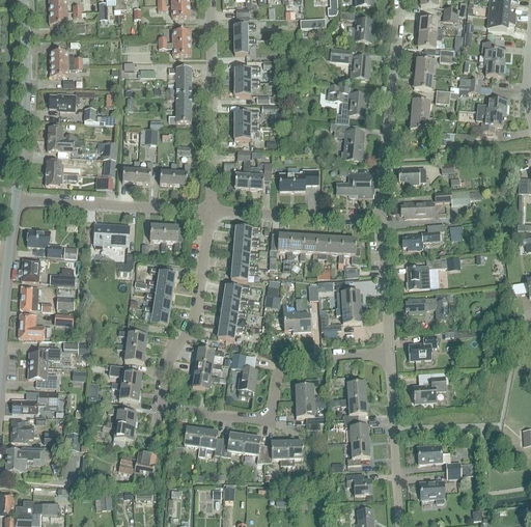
[(66,10),(66,0),(48,0),(49,10),(66,10)]
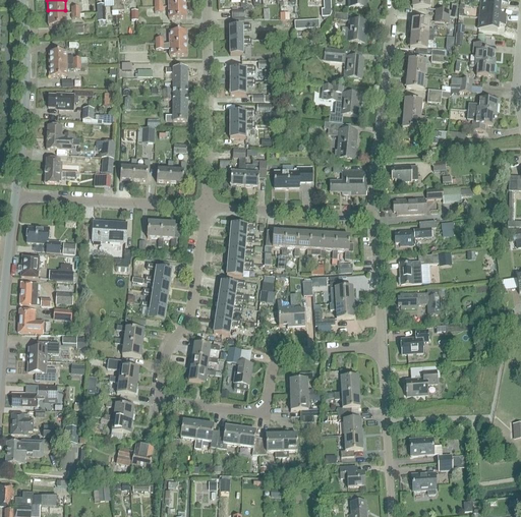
[(107,16),(108,0),(99,0),(99,16),(107,16)]
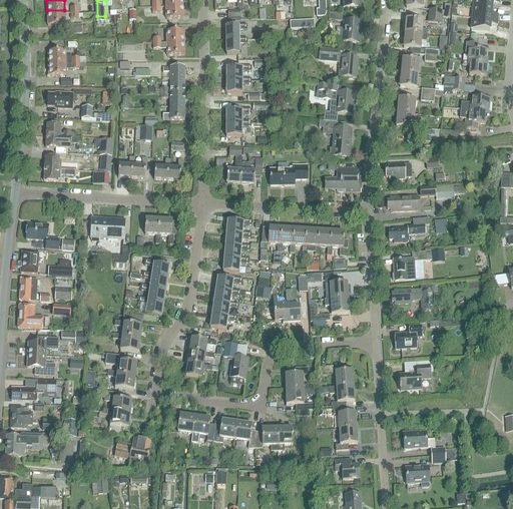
[(318,0),(319,6),(316,6),(316,14),(324,14),(326,10),(325,0),(318,0)]
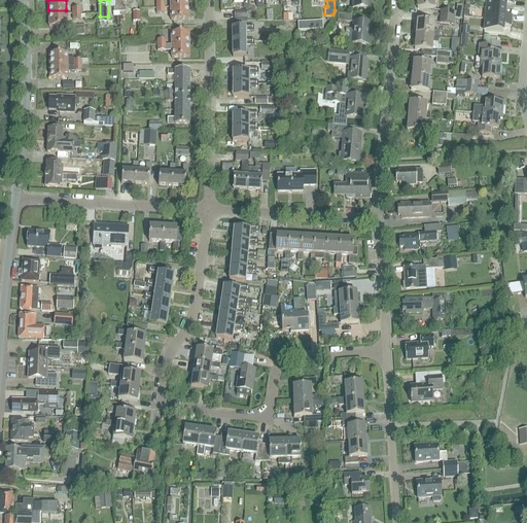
[(188,15),(187,3),(170,3),(170,16),(188,15)]
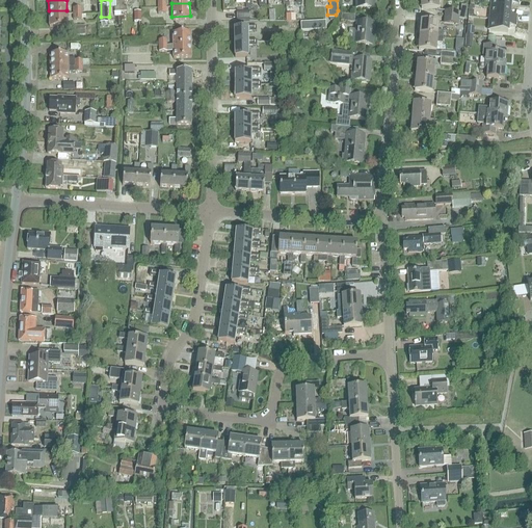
[(508,11),(509,6),(489,4),(488,16),(515,18),(516,12),(508,11)]
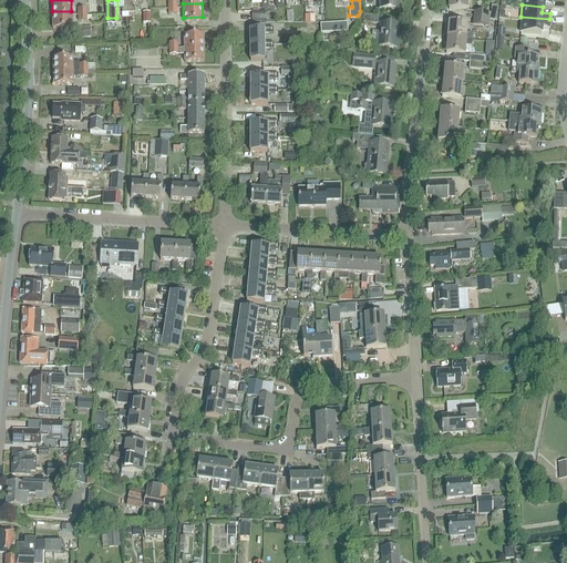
[(265,7),(250,8),(250,16),(265,16),(265,7)]
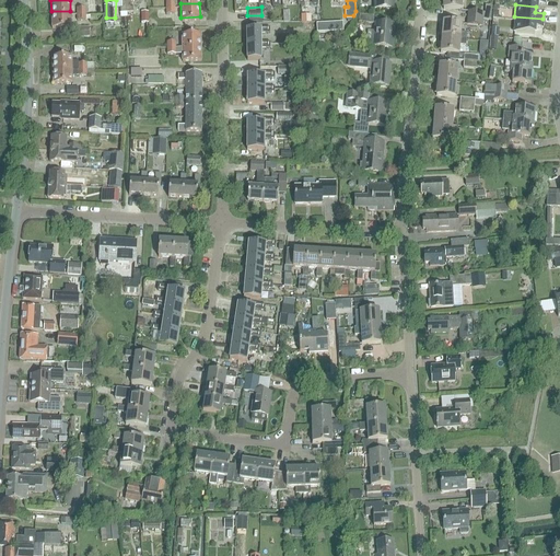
[(70,24),(70,11),(51,11),(51,24),(70,24)]
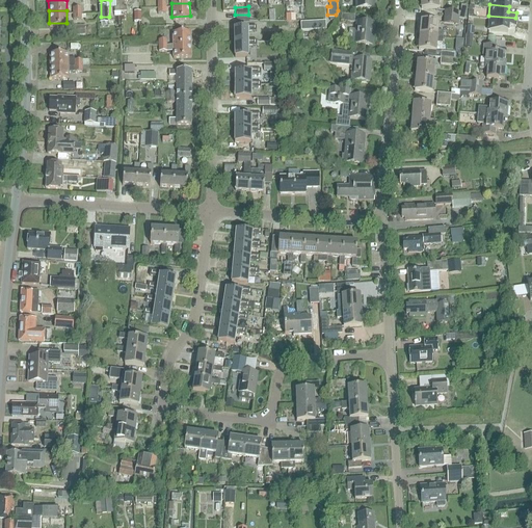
[(354,11),(341,10),(340,18),(354,19),(354,11)]
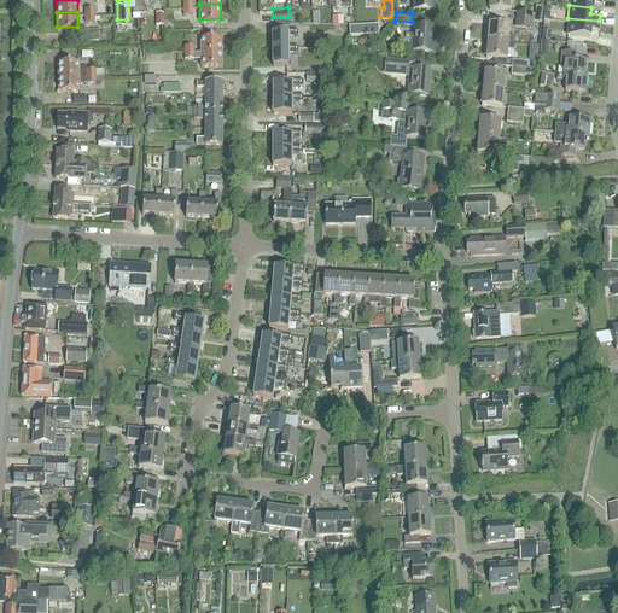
[(599,21),(567,18),(566,31),(570,31),(589,33),(590,27),(598,27),(599,21)]
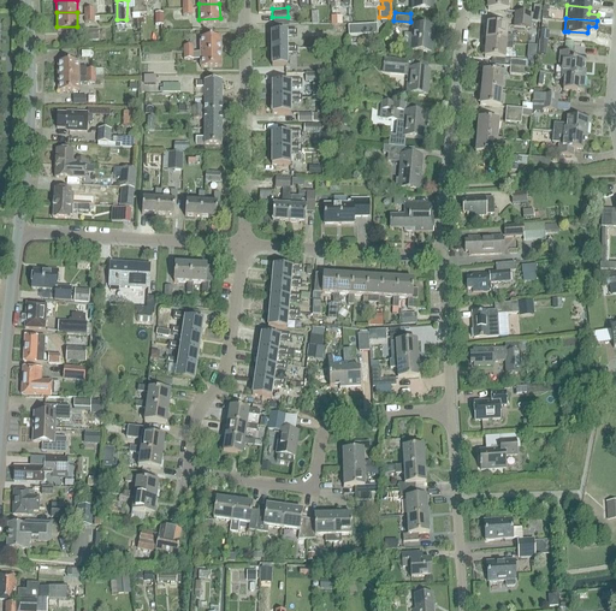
[(485,36),(513,39),(513,33),(508,31),(508,22),(487,21),(485,36)]
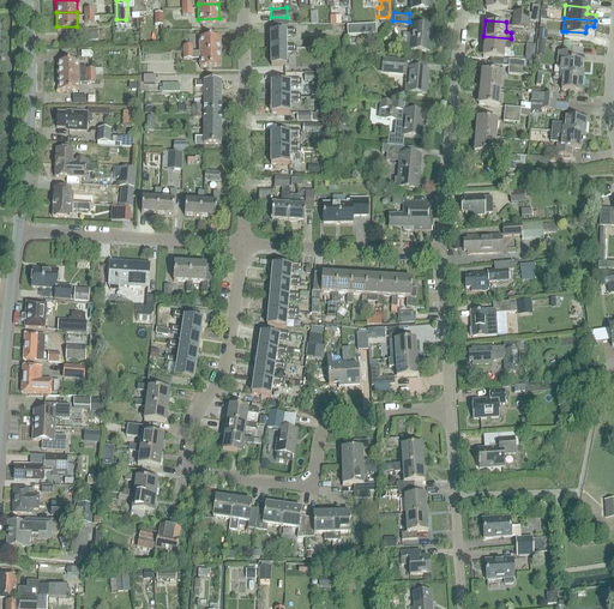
[(345,23),(347,31),(356,31),(355,22),(345,23)]
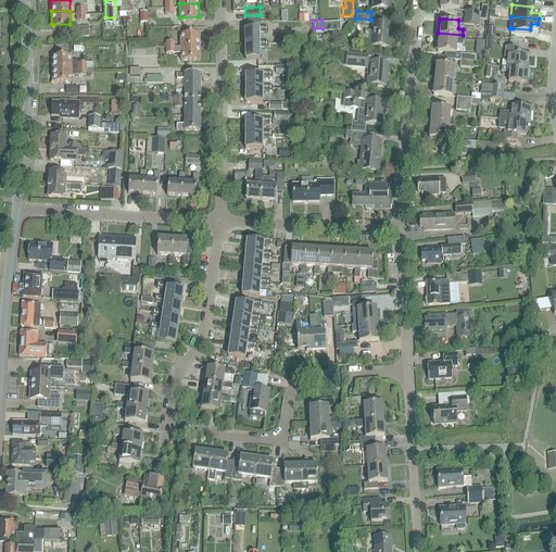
[(363,41),(370,42),(389,44),(391,21),(371,20),(371,27),(364,27),(363,41)]
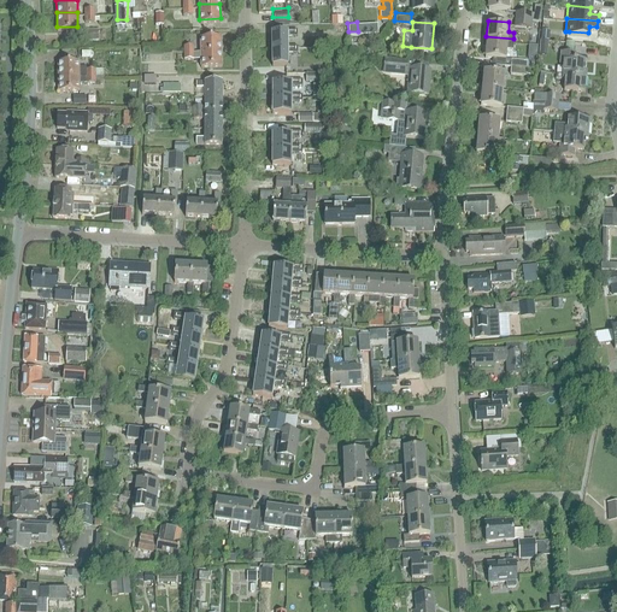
[(98,25),(86,25),(86,36),(98,36),(98,25)]
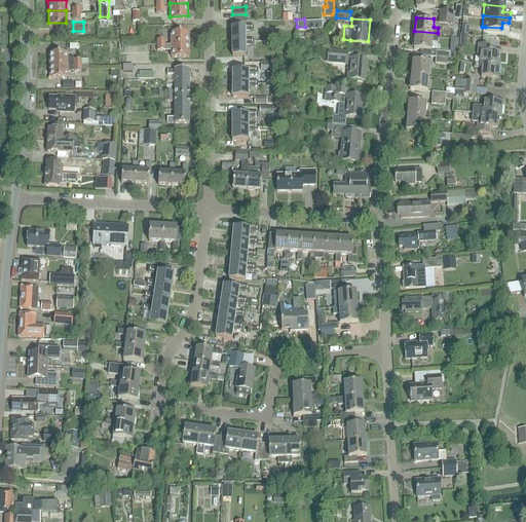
[(231,37),(245,37),(245,28),(253,28),(253,23),(243,23),(243,24),(231,24),(231,37)]
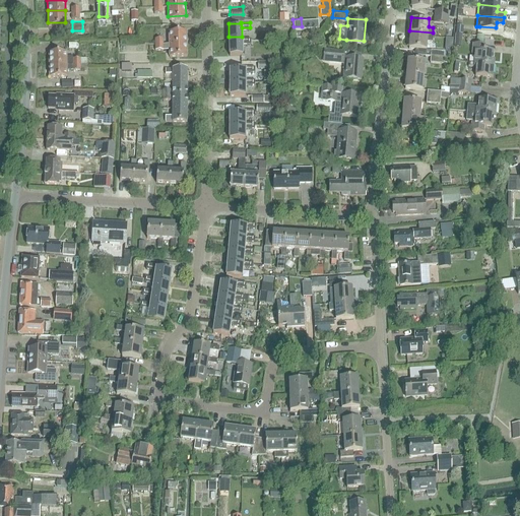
[(186,41),(186,28),(168,28),(169,41),(186,41)]
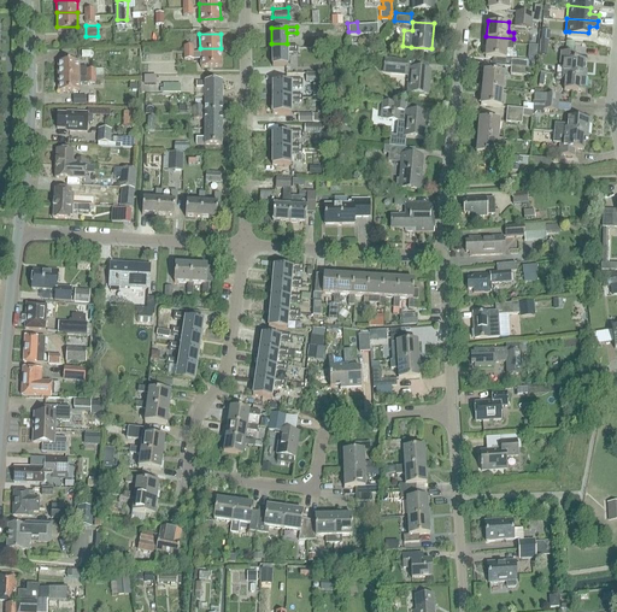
[(486,36),(485,53),(505,56),(506,46),(512,46),(513,39),(486,36)]
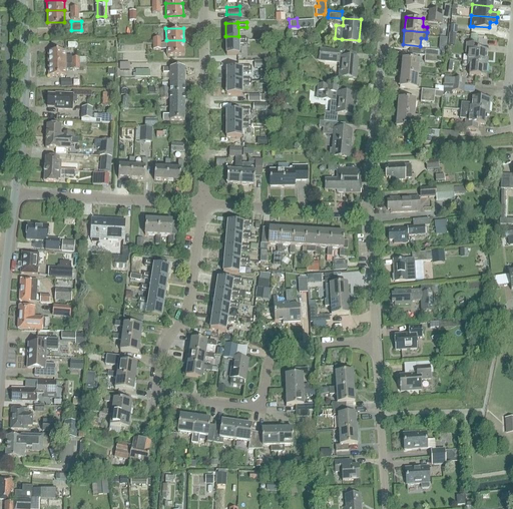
[(246,35),(238,36),(225,36),(225,52),(238,51),(238,41),(246,41),(246,35)]
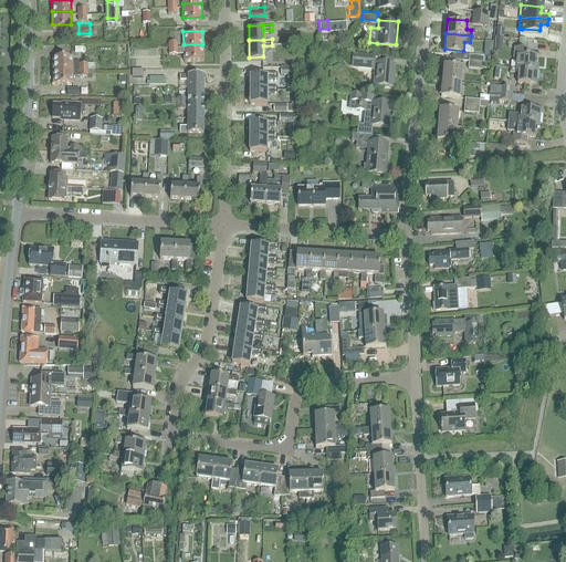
[(202,44),(184,44),(184,59),(202,58),(202,44)]
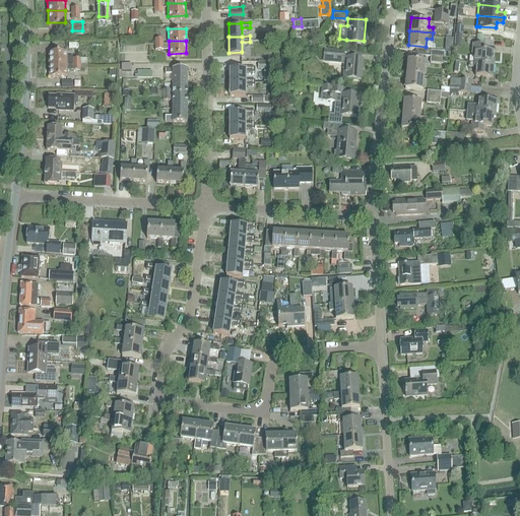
[(473,51),(473,59),(494,61),(494,57),(492,56),(493,48),(484,48),(484,42),(472,41),(471,51),(473,51)]
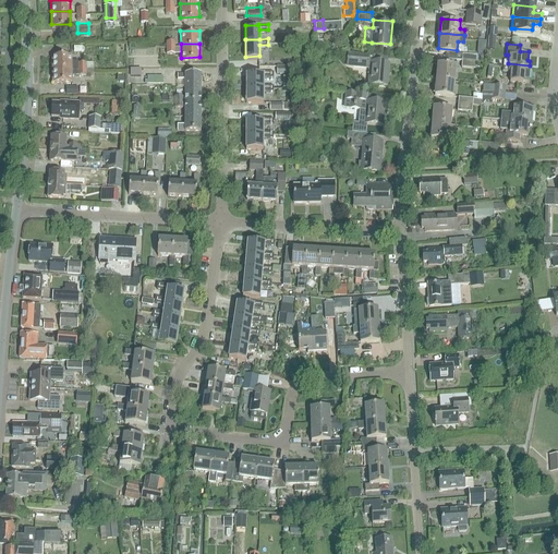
[(476,51),(462,50),(461,58),(476,59),(483,59),(484,49),(476,48),(476,51)]
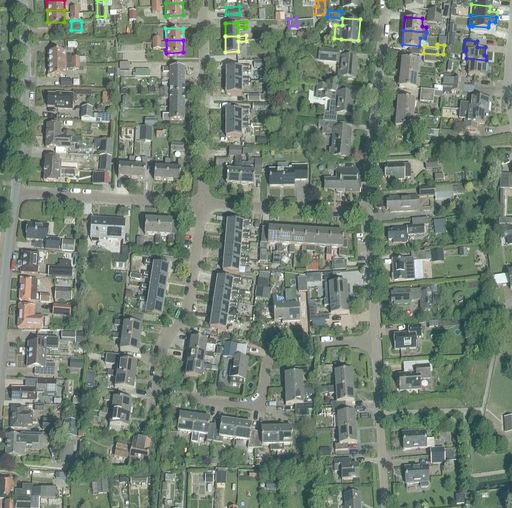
[(336,60),(338,62),(337,75),(355,76),(357,55),(355,55),(355,48),(318,45),(317,58),(336,60)]
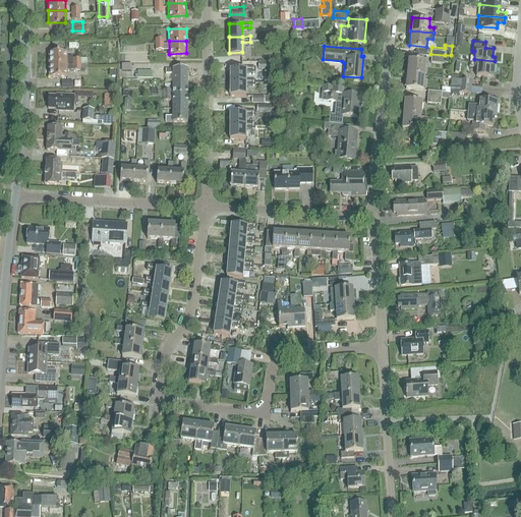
[(48,49),(49,61),(66,61),(72,61),(72,56),(72,53),(66,53),(66,49),(48,49)]
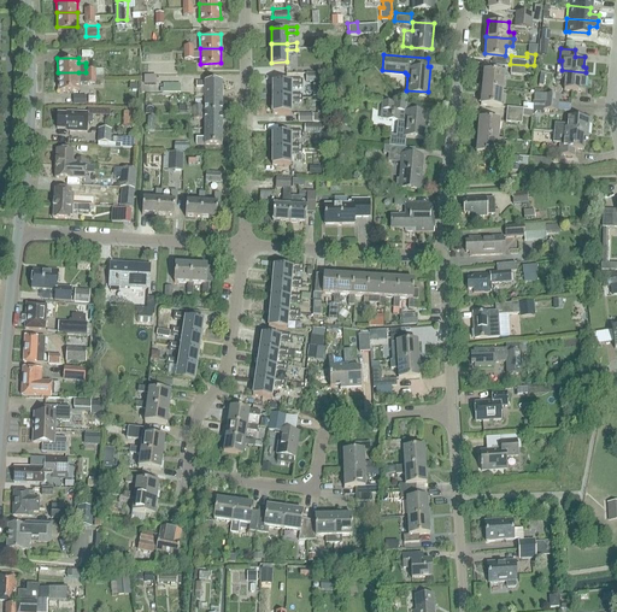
[(483,68),(482,84),(503,87),(504,69),(483,68)]
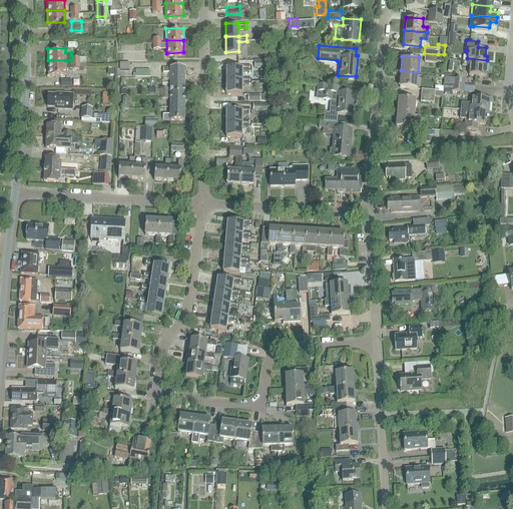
[(133,65),(132,57),(122,58),(123,65),(133,65)]
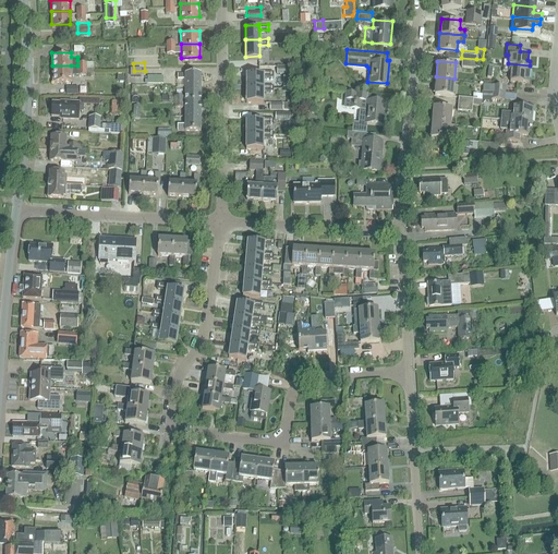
[(276,71),(292,71),(292,62),(276,62),(276,71)]
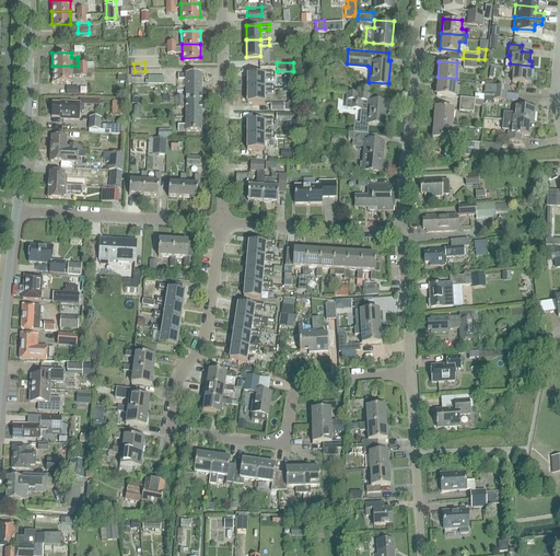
[(531,80),(532,66),(510,64),(504,64),(503,69),(512,69),(511,79),(531,80)]
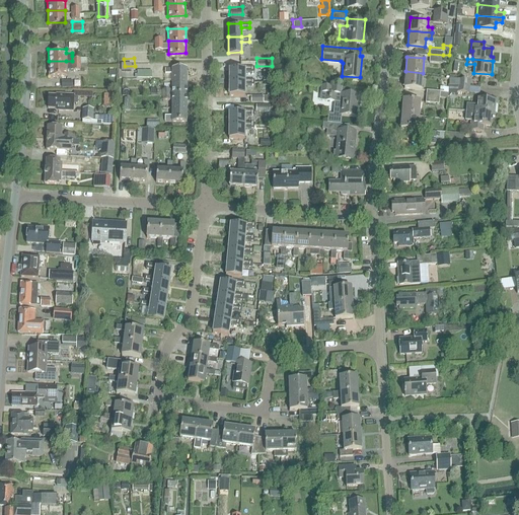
[(80,61),(72,61),(66,61),(49,61),(49,74),(66,73),(66,67),(87,67),(87,61),(80,61)]
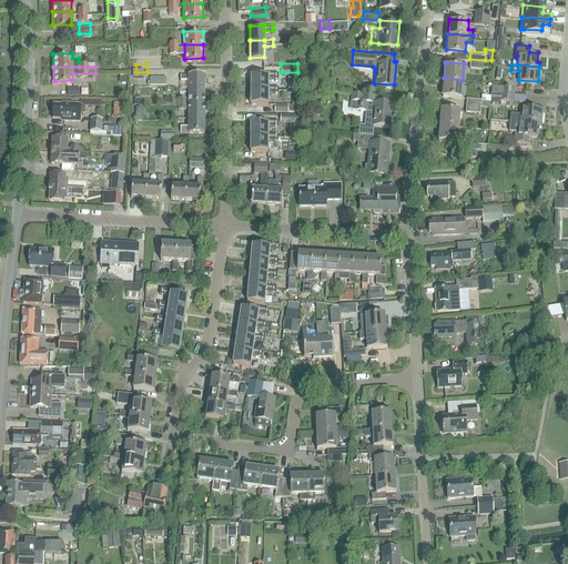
[(250,84),(267,84),(267,76),(277,76),(277,70),(266,70),(266,72),(250,72),(250,84)]
